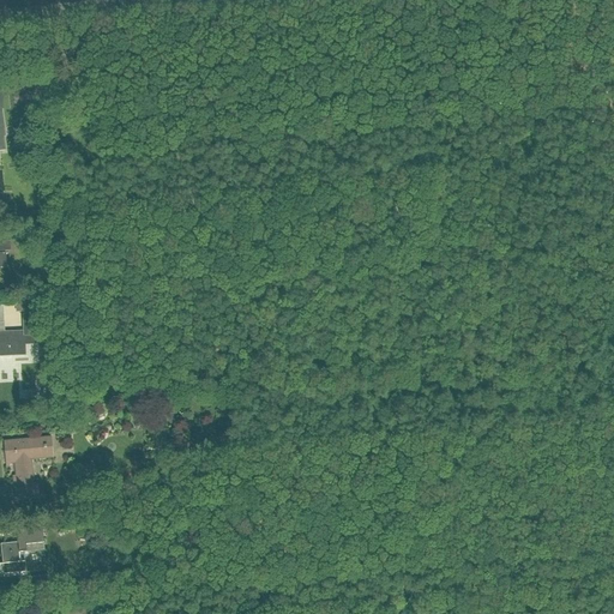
[(0,268),(6,268),(5,253),(0,253),(0,251),(11,251),(10,241),(0,241),(0,268)]
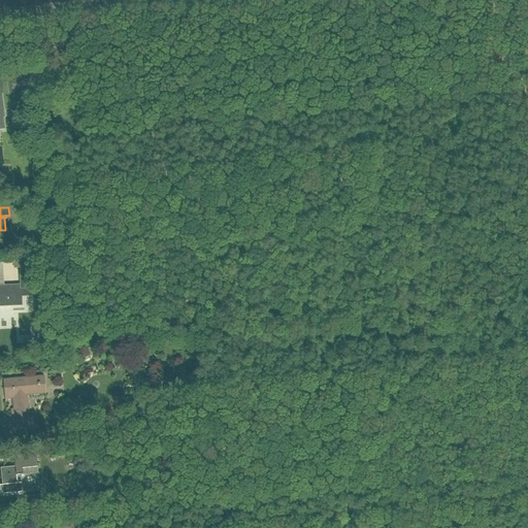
[(0,305),(23,305),(22,297),(32,296),(32,288),(33,288),(33,270),(20,271),(20,285),(0,286),(0,305)]
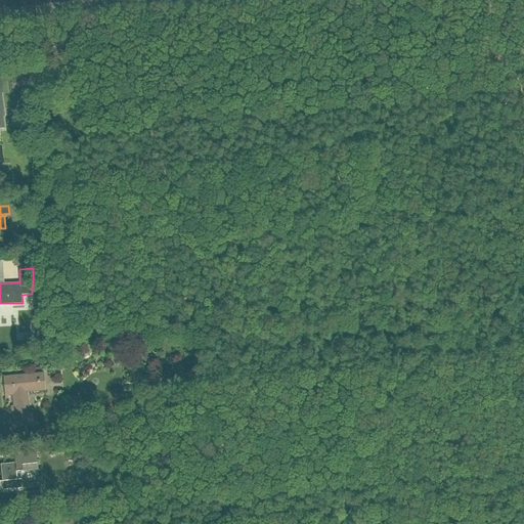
[(34,343),(45,347),(50,335),(38,331),(34,343)]
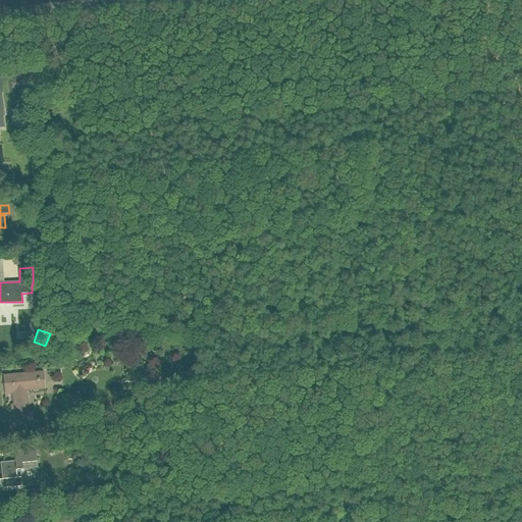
[(67,334),(68,344),(80,343),(79,333),(67,334)]
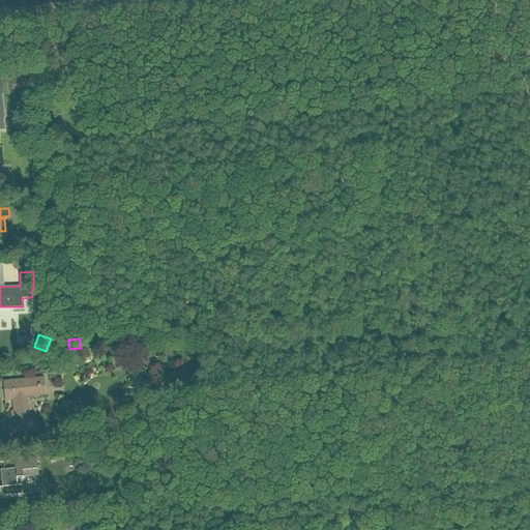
[(13,411),(11,411),(13,432),(34,430),(33,417),(29,417),(26,396),(46,394),(43,377),(3,381),(4,392),(6,391),(7,399),(12,399),(13,411)]
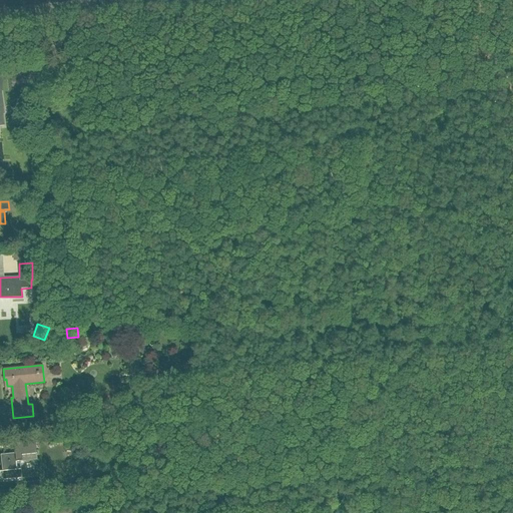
[(103,372),(102,372),(102,366),(86,367),(87,385),(104,384),(103,372)]
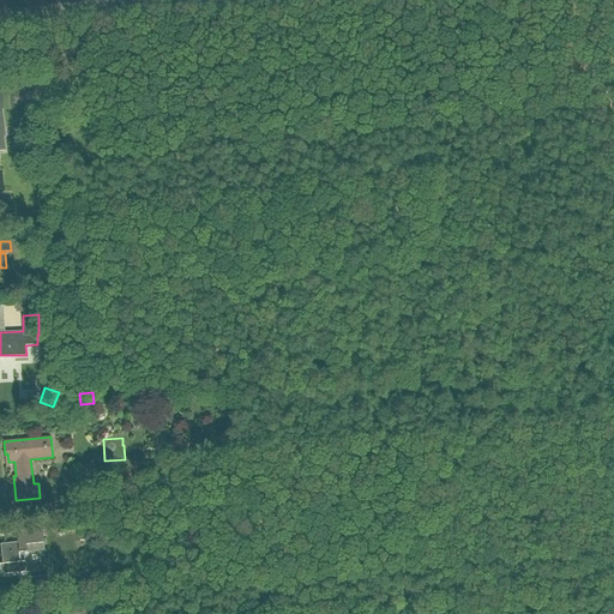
[(44,549),(42,528),(17,531),(18,540),(17,540),(17,543),(0,545),(4,575),(26,571),(25,561),(20,561),(19,553),(44,549)]
